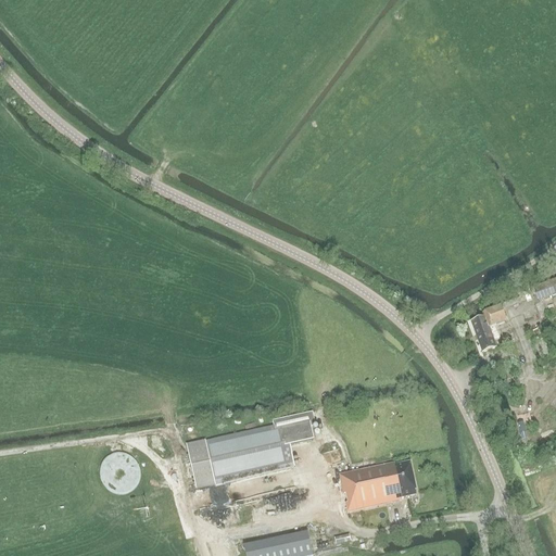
[(540,301),(555,294),(555,279),(534,289),(540,301)]
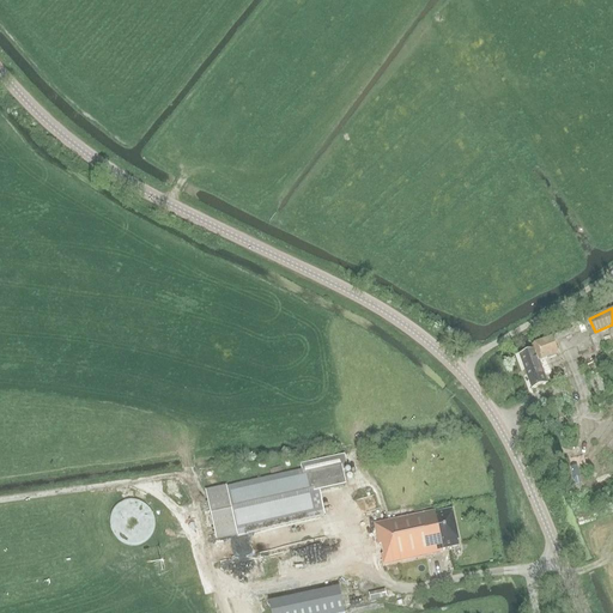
[(534,351),(520,356),(525,368),(532,389),(547,383),(544,375),(550,372),(546,359),(559,354),(553,338),(533,346),(534,351)]
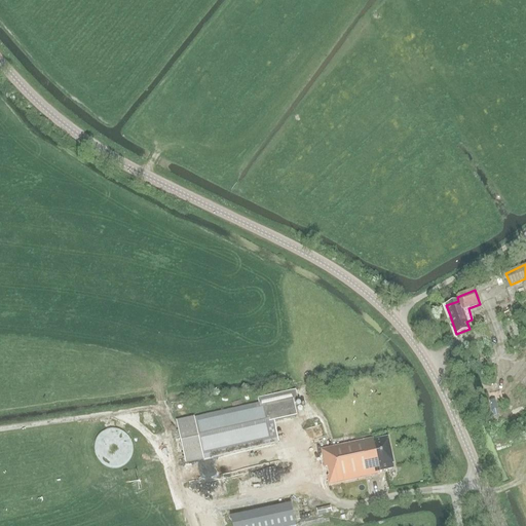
[(193,417),(176,421),(185,462),(203,459),(274,443),(278,442),(274,422),(286,420),(297,417),(294,404),(298,403),(296,390),(258,399),(259,404),(194,418),(193,417)]
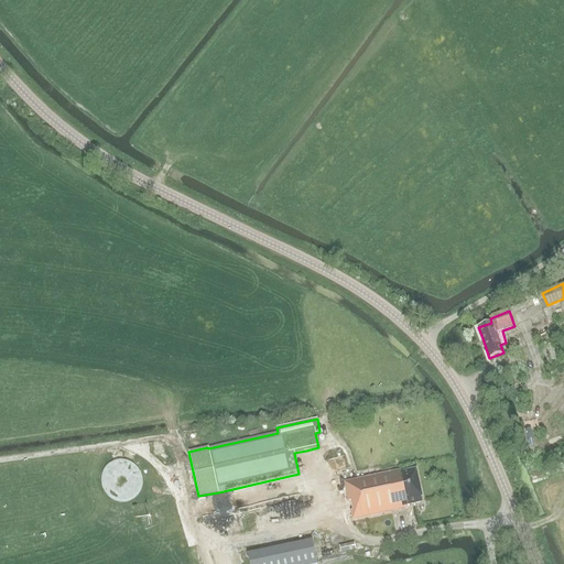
[(104,479),(102,484),(104,488),(106,492),(109,496),(112,498),(117,499),(121,500),(126,499),(130,498),(133,495),(136,491),(138,487),(139,484),(138,478),(137,475),(134,470),(131,468),(127,466),(122,465),(118,465),(114,466),(110,468),(107,472),(105,475),(104,479)]
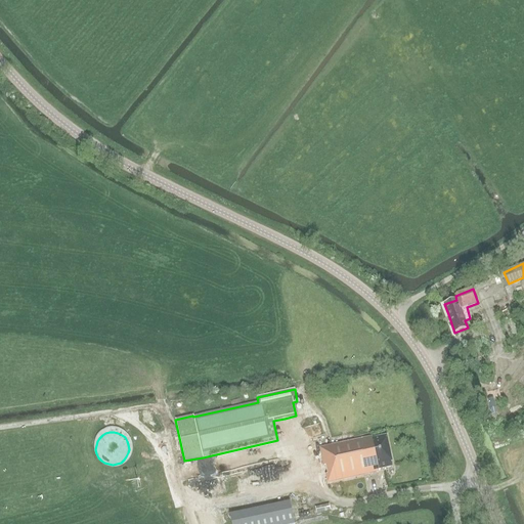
[(376,435),(320,447),(326,475),(328,474),(330,483),(380,473),(379,470),(392,467),(386,437),(377,439),(376,435)]
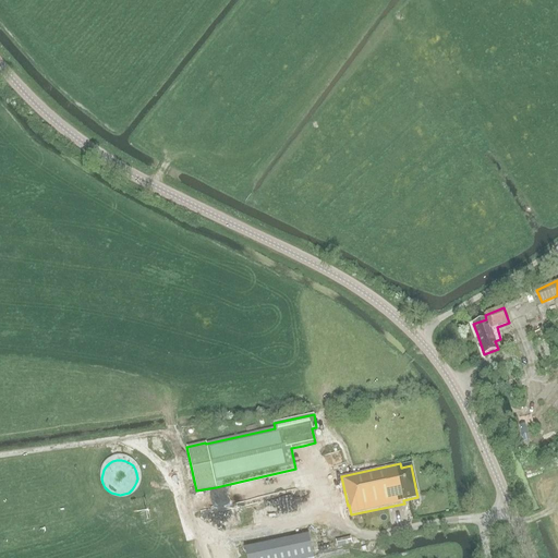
[(245,550),(246,557),(314,557),(310,537),(245,550)]
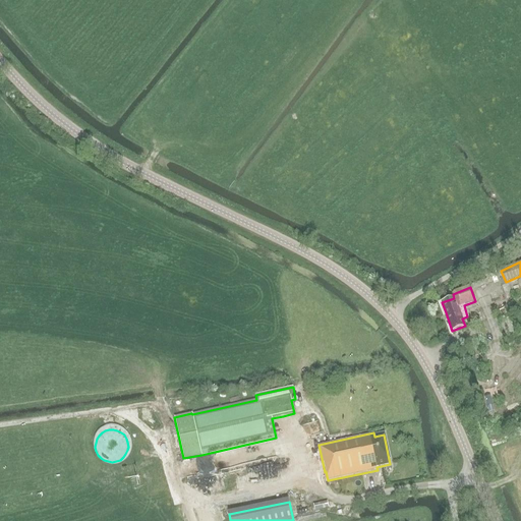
[(315,512),(330,509),(328,502),(313,505),(315,512)]
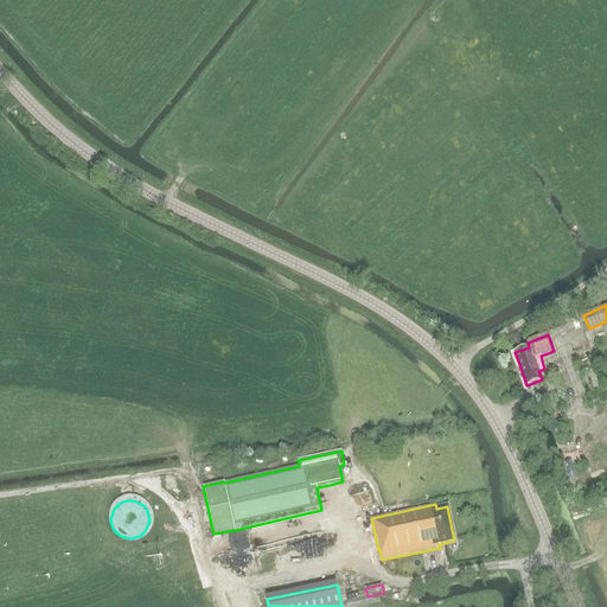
All buildings are outlined.
